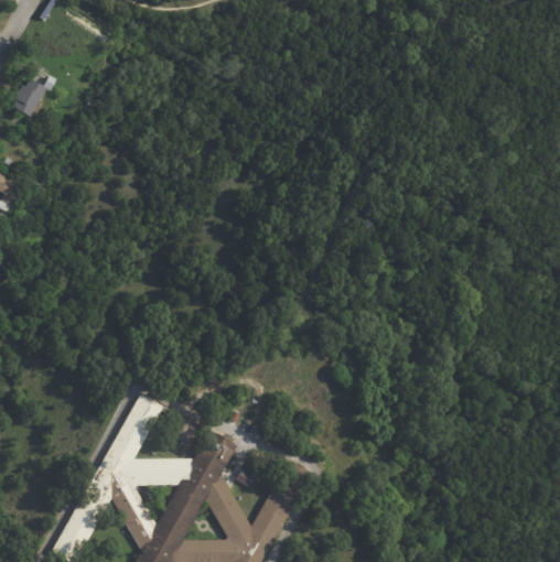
[(13,0),(6,15),(0,12),(0,0),(13,0)]
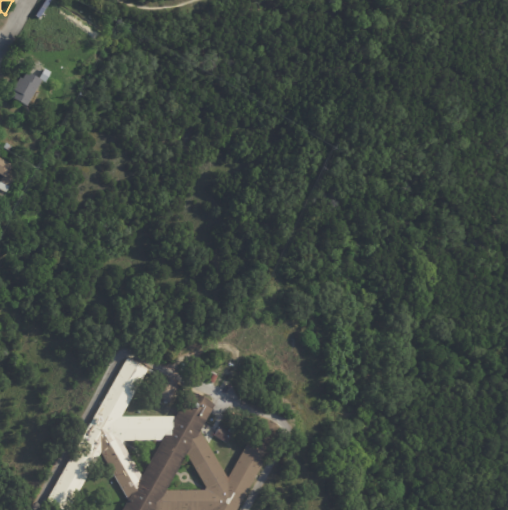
[(72,63),(78,67),(74,75),(68,71),(72,63)]
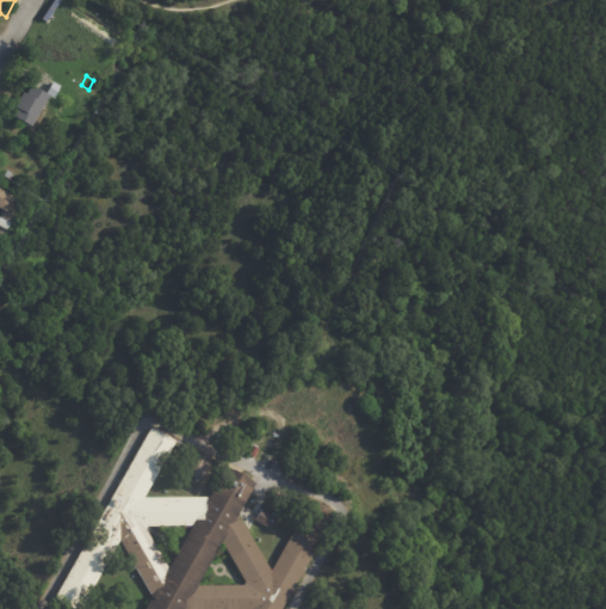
[(48,92),(55,81),(62,85),(55,97),(48,92)]
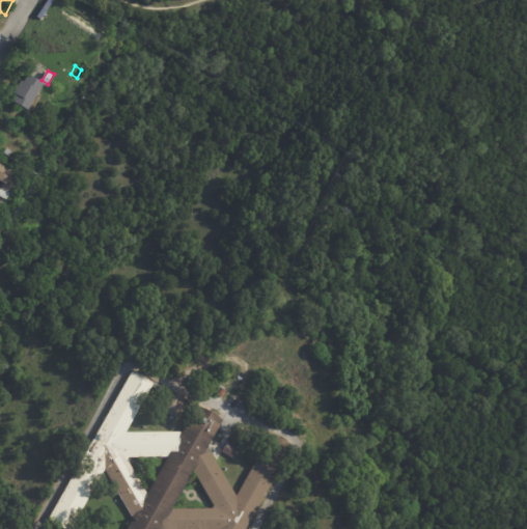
[(29,75),(42,81),(28,108),(12,100),(16,93),(14,92),(21,79),(24,80),(27,74),(29,75)]
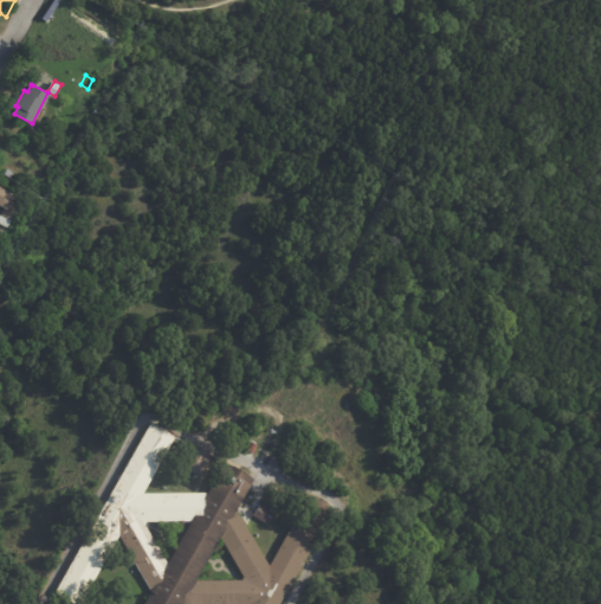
[(0,185),(8,191),(21,198),(7,223),(0,218),(0,211),(4,206),(0,204),(0,185)]
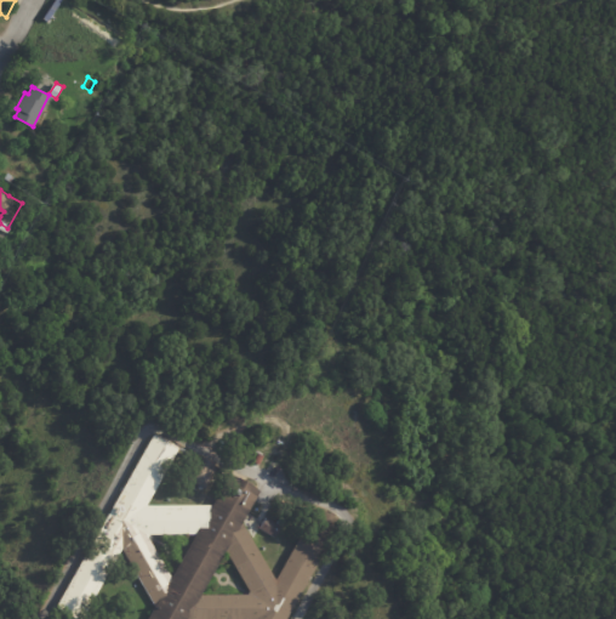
[(222,489),(231,473),(261,490),(244,521),(277,579),(313,516),(338,531),(287,618),(148,618),(157,606),(121,550),(81,618),(79,618),(56,607),(154,433),(178,448),(147,505),(212,505),(222,489)]
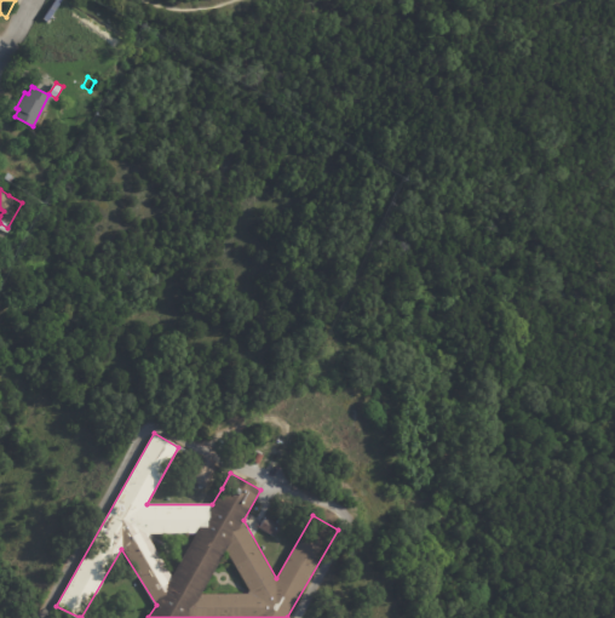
[(200,456),(212,461),(208,469),(212,471),(205,488),(187,480),(191,468),(194,469),(200,456)]
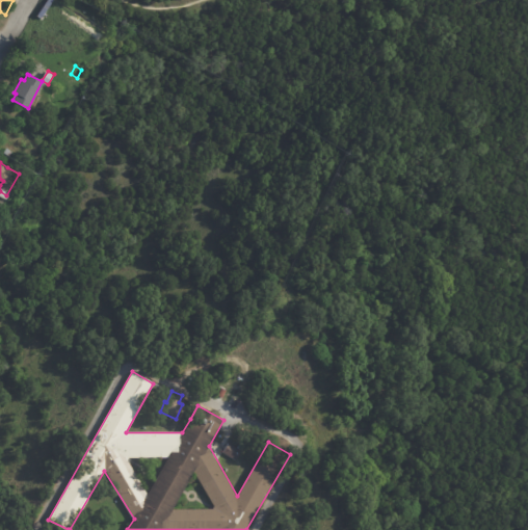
[(233,443),(245,449),(239,458),(226,451),(232,442),(233,443)]
